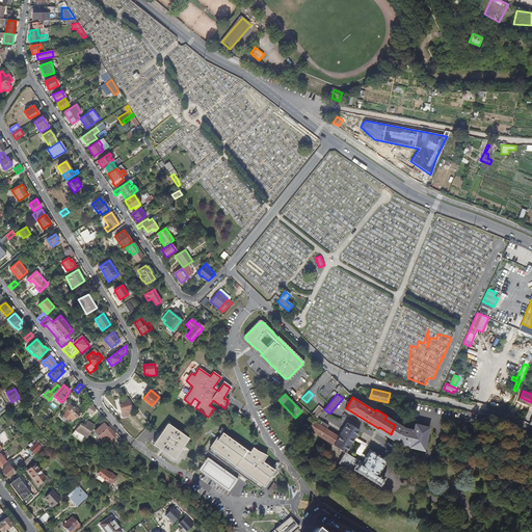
[(531,402),(521,397),(519,401),(530,406),(531,402)]
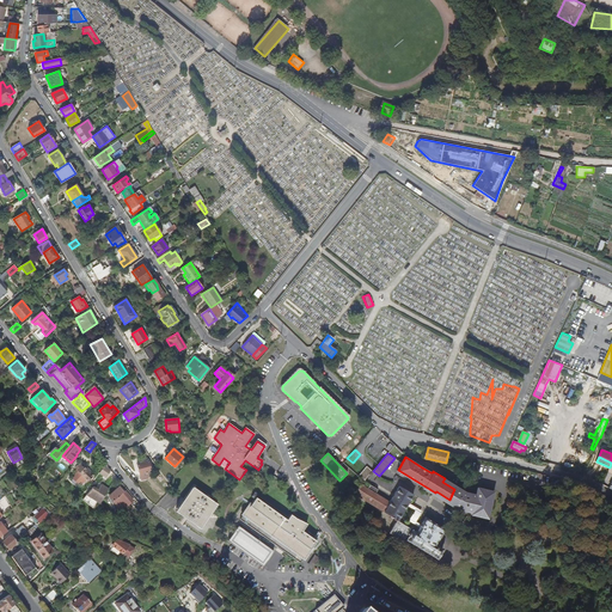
[(140,464),(138,464),(141,479),(147,478),(151,473),(150,472),(152,472),(148,461),(146,461),(146,460),(140,461),(140,464)]
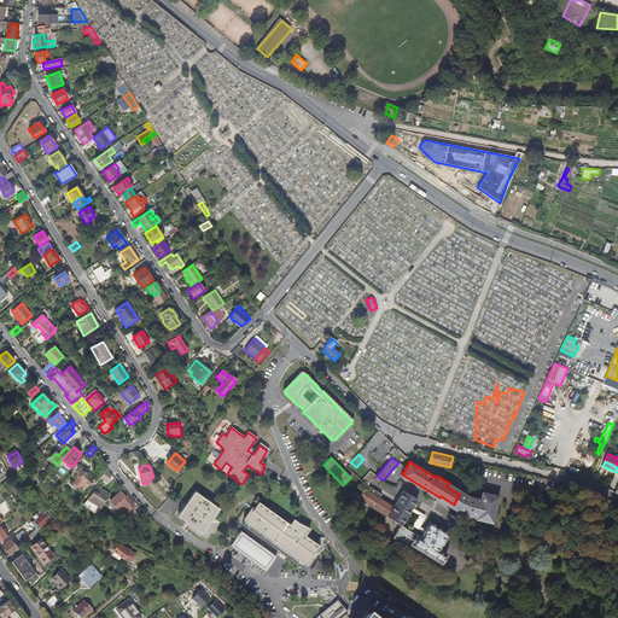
[(85,489),(88,484),(91,487),(94,482),(92,479),(92,478),(93,477),(91,474),(89,476),(87,473),(83,470),(80,472),(79,471),(77,473),(79,474),(77,476),(80,478),(76,481),(77,481),(79,483),(81,485),(85,489)]
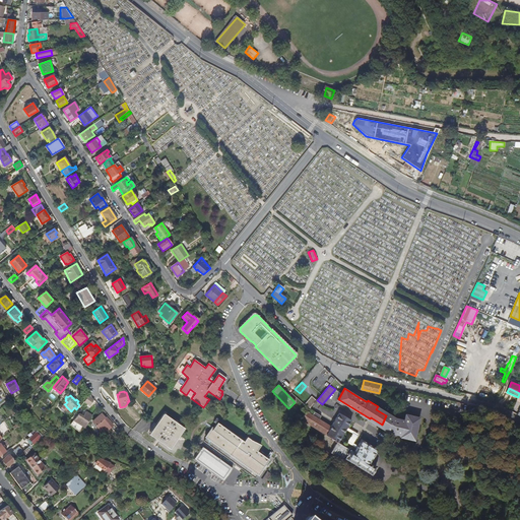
[(388,412),(378,406),(376,409),(386,415),(388,412)]
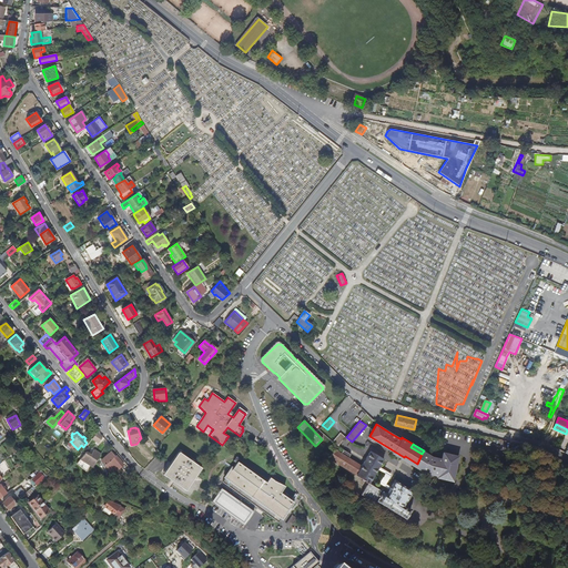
[(359,469),(355,467),(357,465),(348,458),(351,455),(343,449),(341,454),(335,449),(328,457),(356,475),(356,476),(368,484),(369,484),(377,470),(379,467),(384,460),(372,452),(362,467),(359,469)]
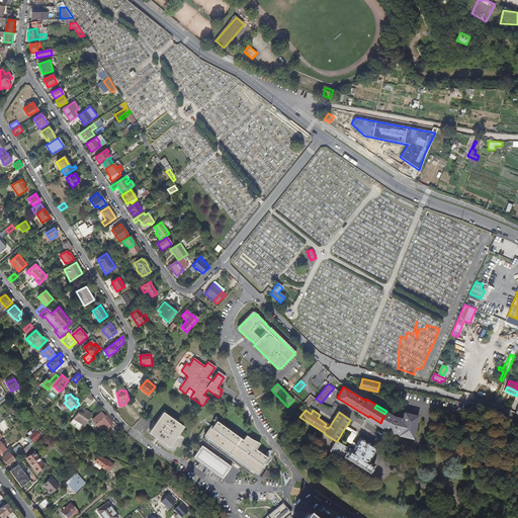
[(83,425),(86,426),(93,414),(87,411),(84,416),(79,413),(71,424),(80,431),(83,425)]
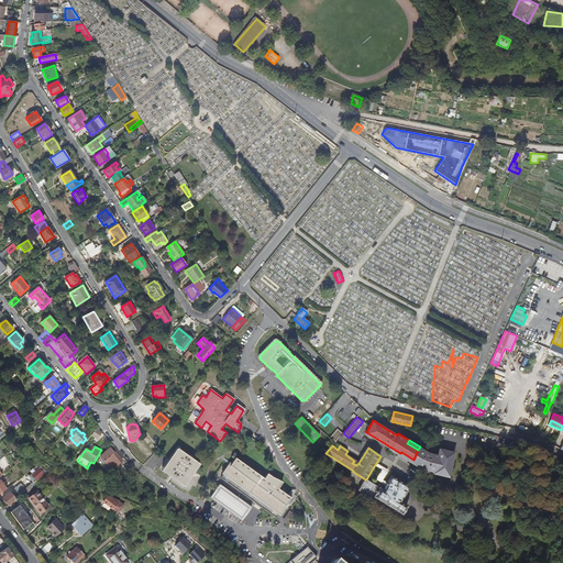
[(116,453),(110,446),(100,455),(110,466),(116,461),(118,464),(123,460),(117,453),(116,453)]
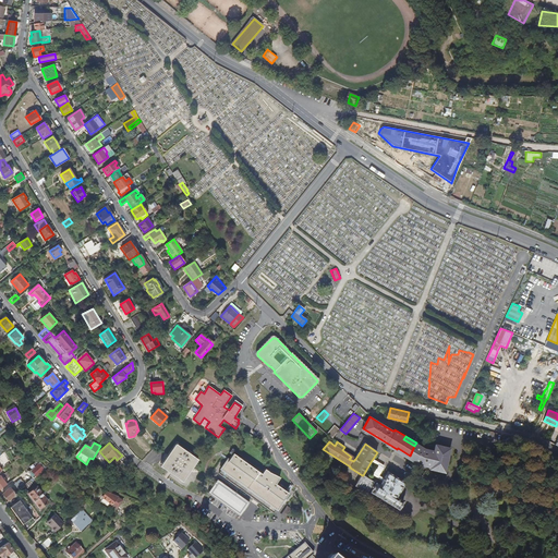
[(448,464),(450,455),(451,455),(436,451),(428,449),(426,450),(425,450),(424,449),(424,448),(424,447),(416,443),(414,446),(410,456),(409,457),(416,461),(422,464),(432,466),(434,461),(448,464)]
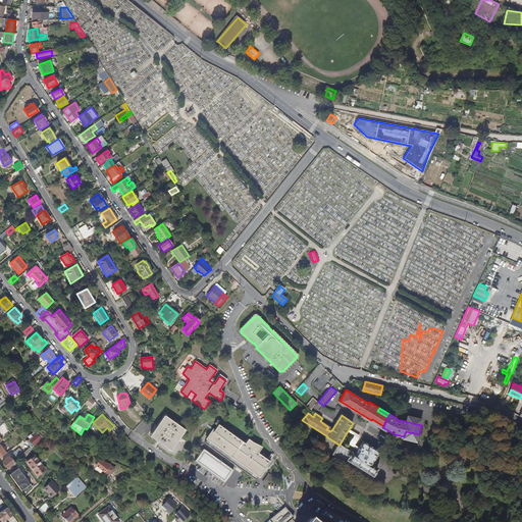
[(164,415),(149,436),(169,451),(185,430),(164,415)]
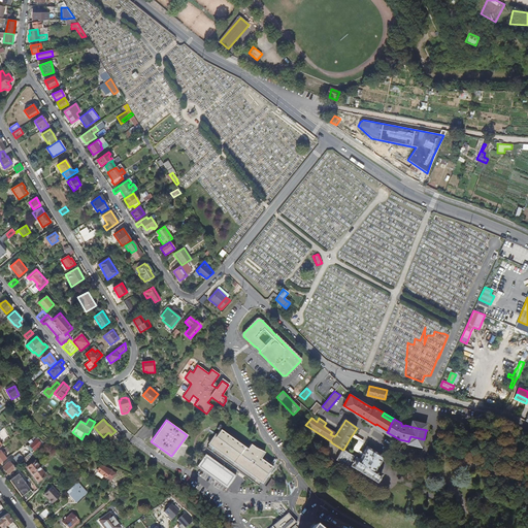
[(427,430),(428,424),(414,421),(413,427),(427,430)]
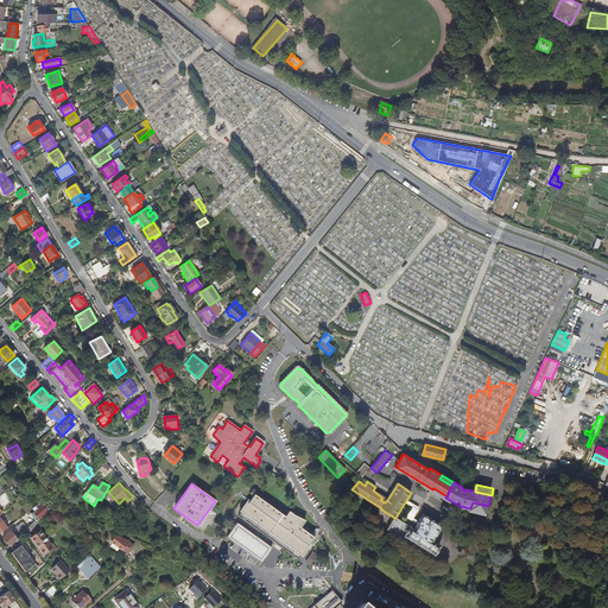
[(254,495),(253,498),(238,517),(297,561),(312,539),(299,529),(303,523),(292,517),(287,513),(284,518),(254,495)]
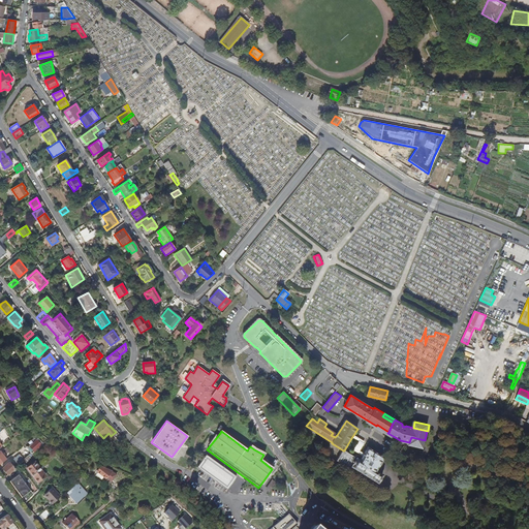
[(363,441),(353,435),(351,438),(358,442),(354,448),(355,448),(354,452),(362,456),(363,454),(359,452),(363,444),(362,444),(363,441)]
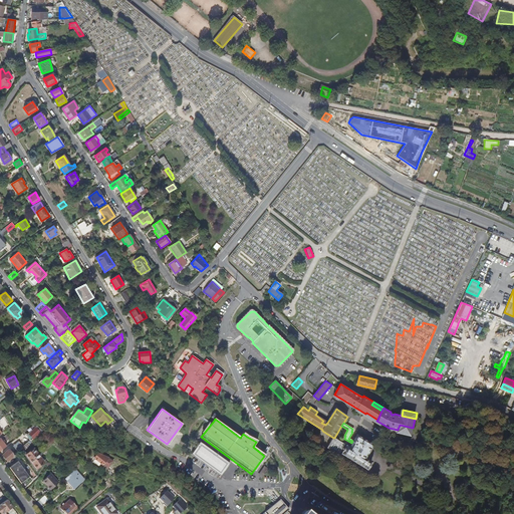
[(412,435),(413,428),(400,425),(398,430),(398,432),(412,435)]
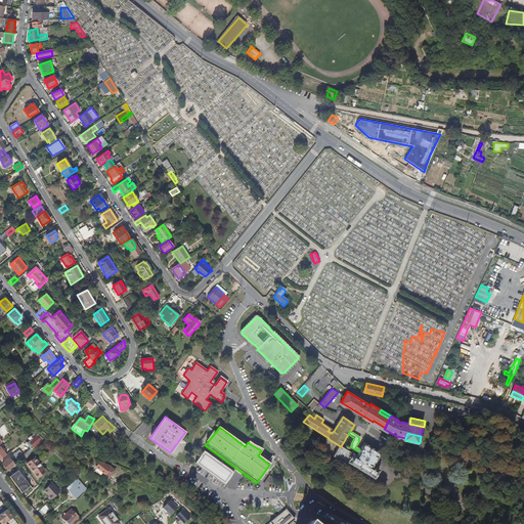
[(381,453),(363,443),(359,449),(358,451),(357,452),(358,453),(356,456),(341,446),(340,446),(333,456),(347,466),(348,464),(375,479),(379,471),(373,467),(381,453)]
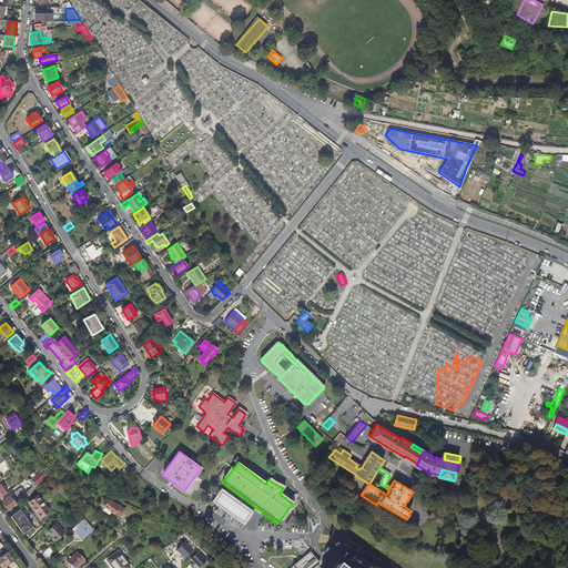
[(24,494),(18,485),(12,489),(19,498),(24,494)]
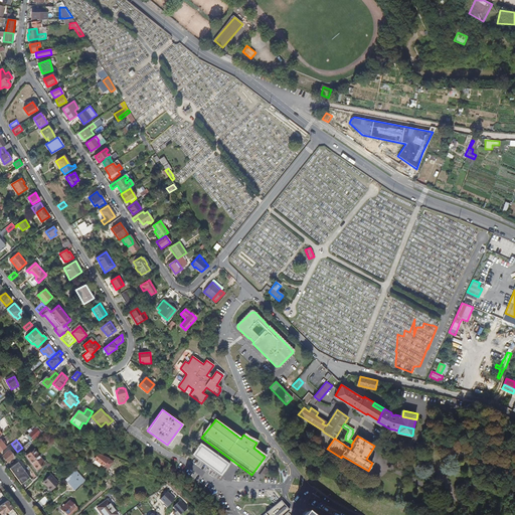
[(35,444),(33,442),(21,452),(23,454),(31,447),(35,444)]
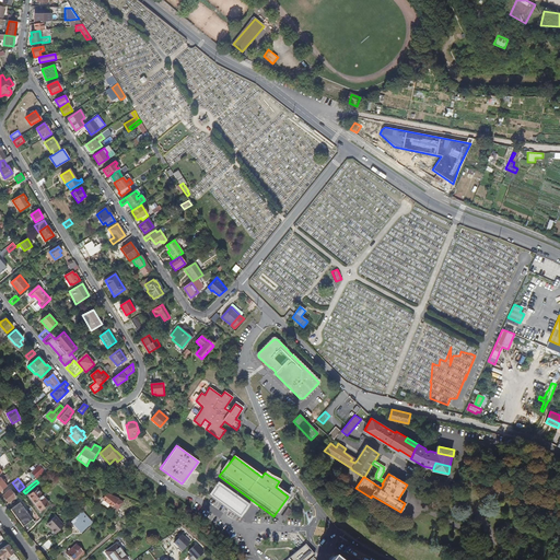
[(217,482),(207,496),(238,520),(249,505),(217,482)]
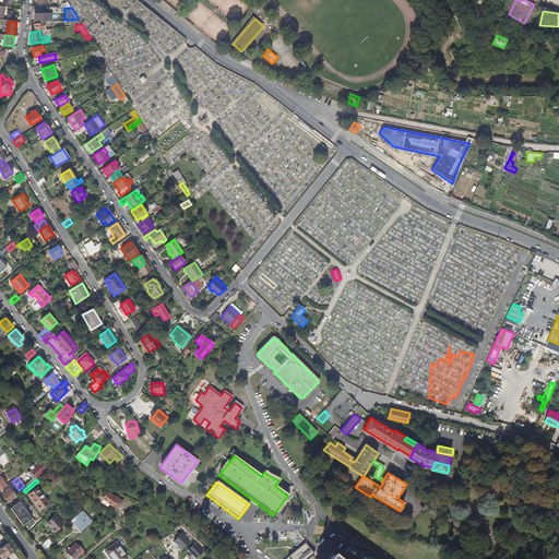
[(8,502),(15,496),(10,489),(2,496),(8,502)]
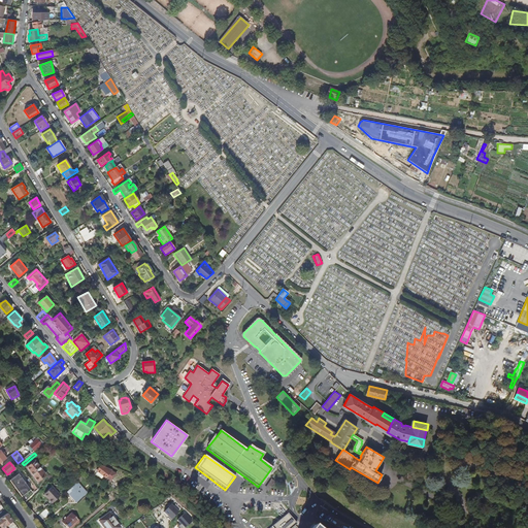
[(37,482),(45,476),(35,462),(27,467),(37,482)]
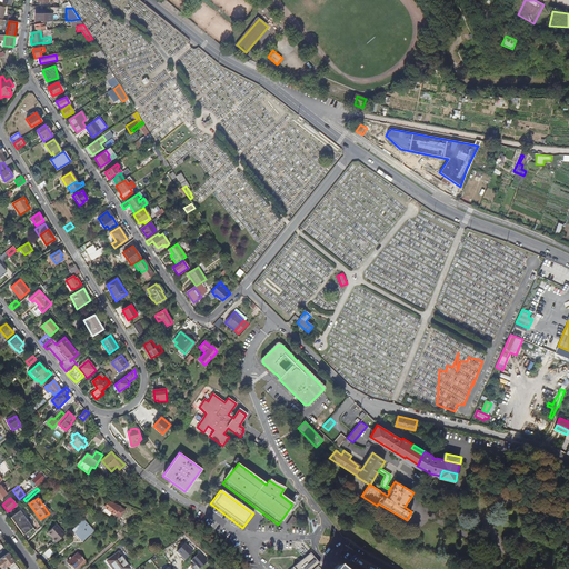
[(112,516),(121,508),(109,502),(105,507),(112,516)]
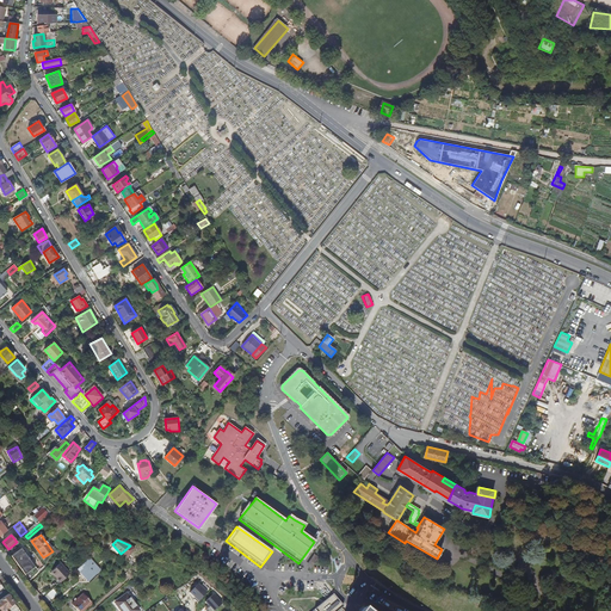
[(12,556),(29,581),(38,572),(22,549),(12,556)]
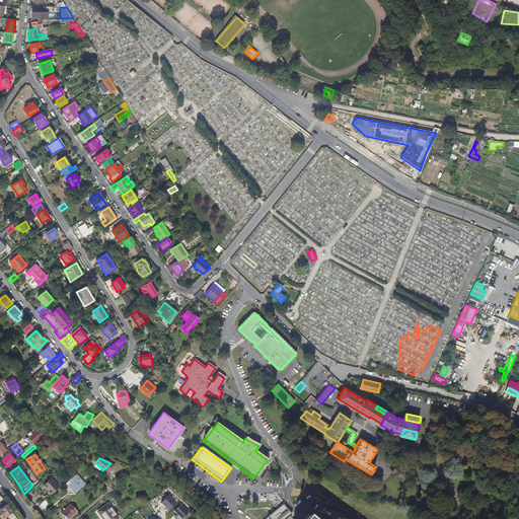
[(76,474),(66,484),(75,494),(85,485),(76,474)]
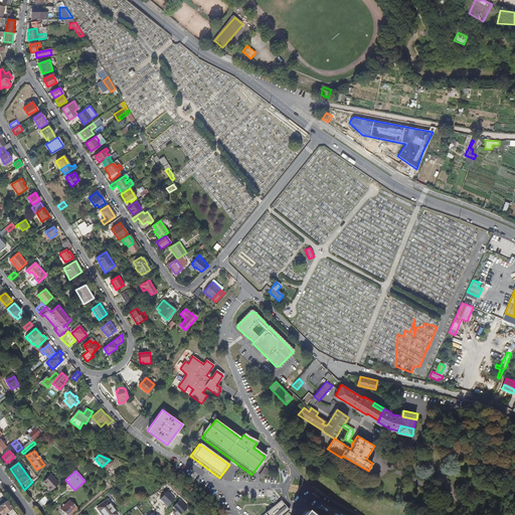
[(51,491),(59,484),(50,475),(42,482),(51,491)]
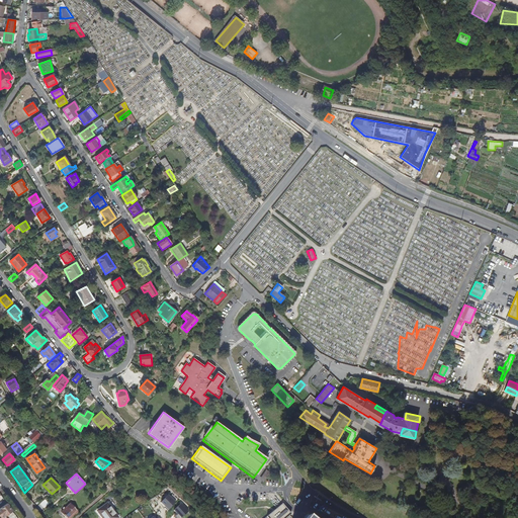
[(168,511),(176,503),(168,495),(160,503),(168,511)]
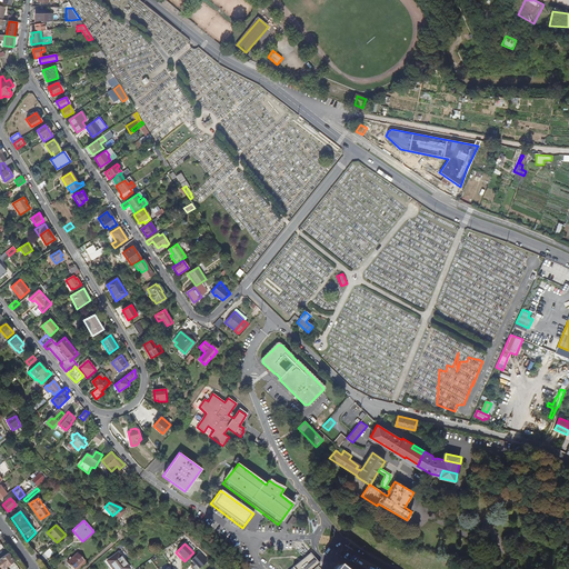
[(49,549),(43,553),(48,559),(53,553),(49,549)]
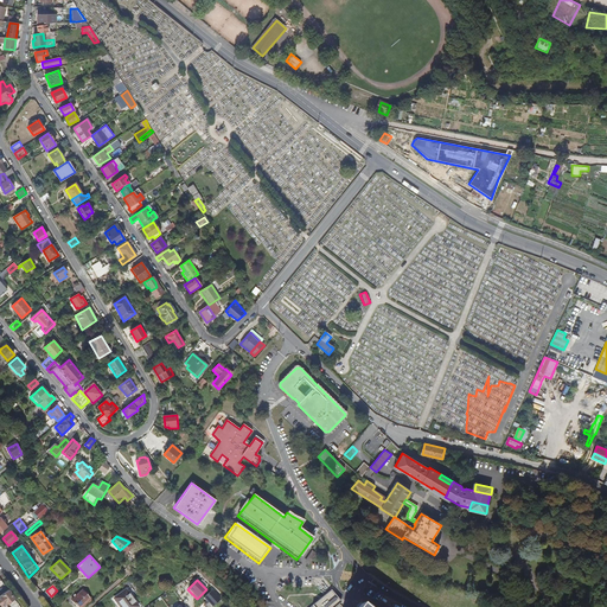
[(128,589),(116,598),(121,605),(122,604),(123,606),(139,606),(140,606),(128,589)]
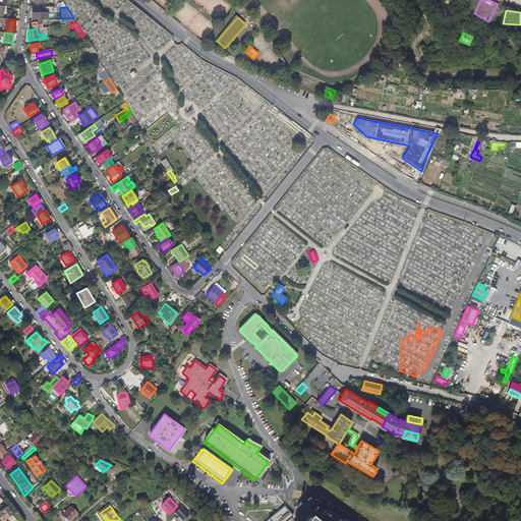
[(7,520),(6,519),(13,514),(7,507),(0,512),(0,518),(1,520),(7,520)]
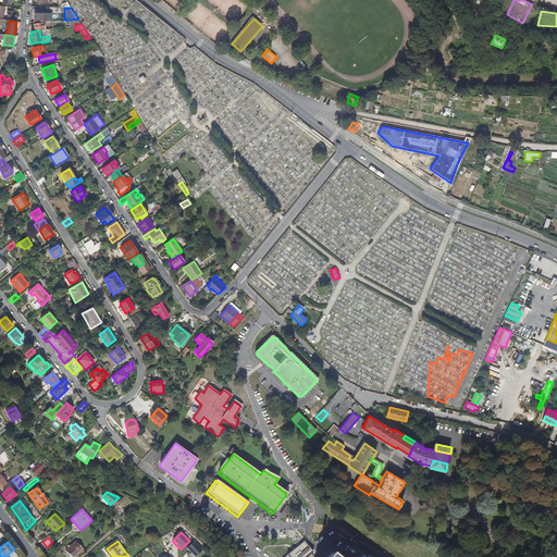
[(75,542),(65,552),(70,556),(75,556),(83,551),(75,542)]
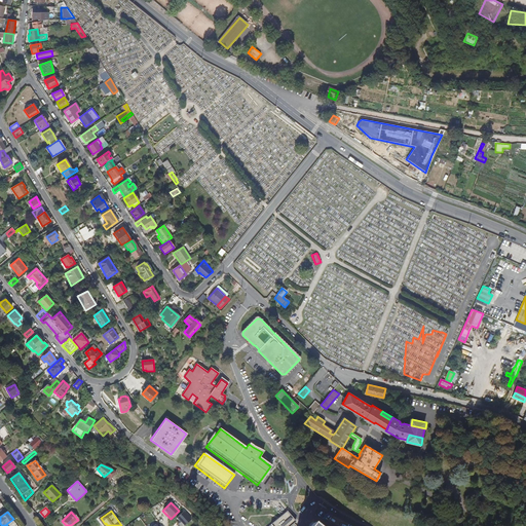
[(183,512),(177,518),(183,525),(184,525),(191,520),(183,512)]
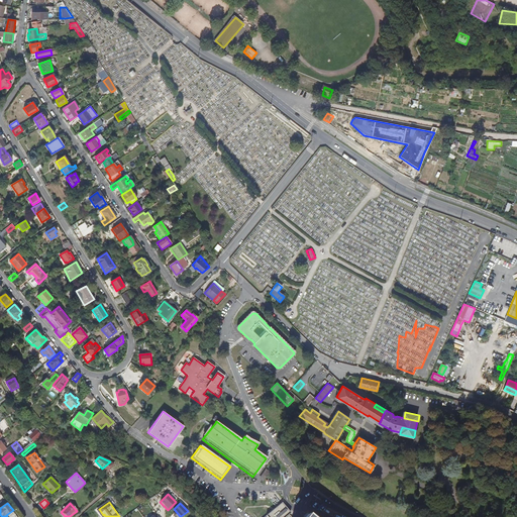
[(281,505),(266,516),(286,516),(290,515),(281,505)]
